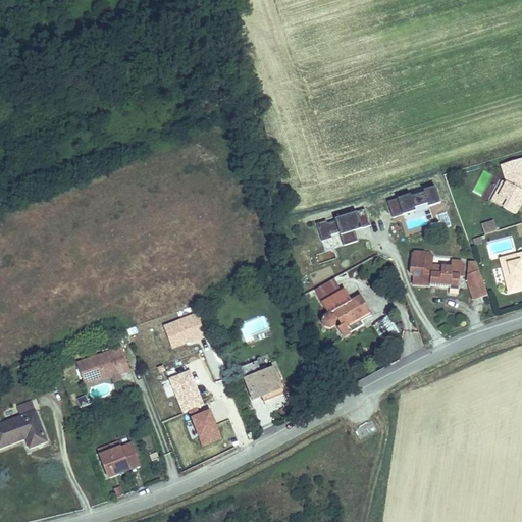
[(521,158),(502,165),(507,181),(507,184),(506,183),(499,197),(507,201),(504,208),(515,214),(521,201),(521,158)]
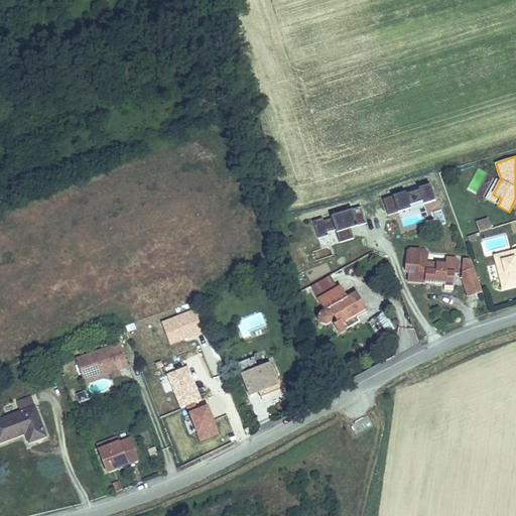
[(486,199),(498,206),(501,199),(493,195),(500,180),(497,179),(486,199)]
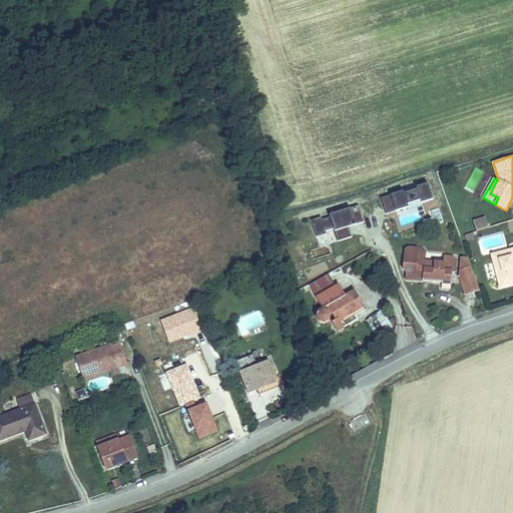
[(381,198),(386,214),(408,207),(407,204),(421,200),(422,203),(433,199),(428,183),(416,186),(417,189),(404,193),(403,190),(381,198)]
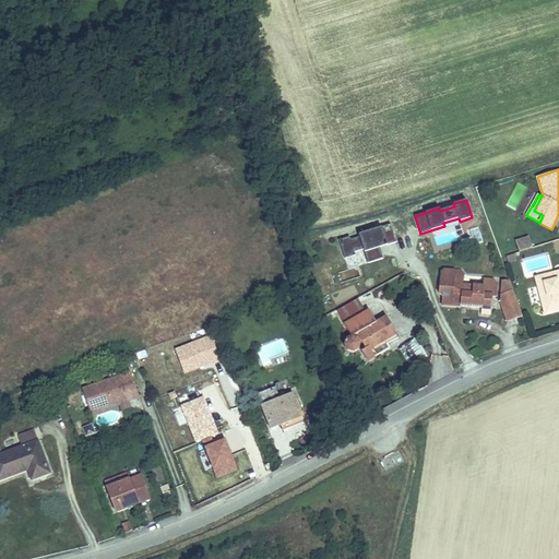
[(340,240),(345,259),(355,256),(355,252),(364,249),(368,263),(383,259),(379,245),(387,242),(388,246),(396,242),(391,225),(359,235),(359,237),(351,240),(349,237),(340,240)]
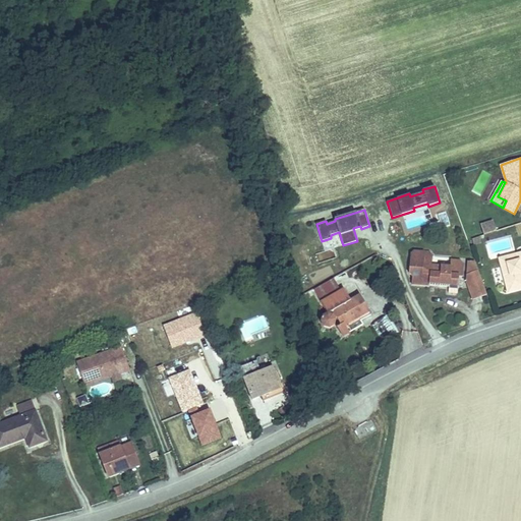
[(480,225),(484,235),(497,231),(493,221),(480,225)]
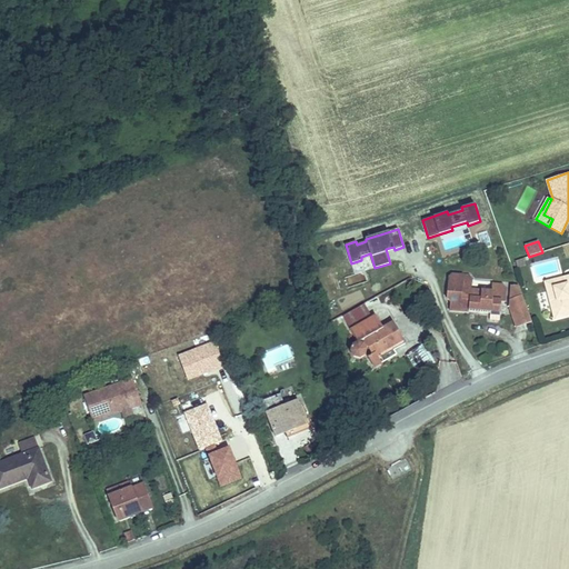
[(490,320),(499,321),(501,301),(505,301),(506,292),(491,291),(471,290),(463,289),(463,285),(467,282),(472,283),(472,280),(469,276),(452,275),(448,278),(447,297),(450,301),(450,310),(490,313),(490,320)]
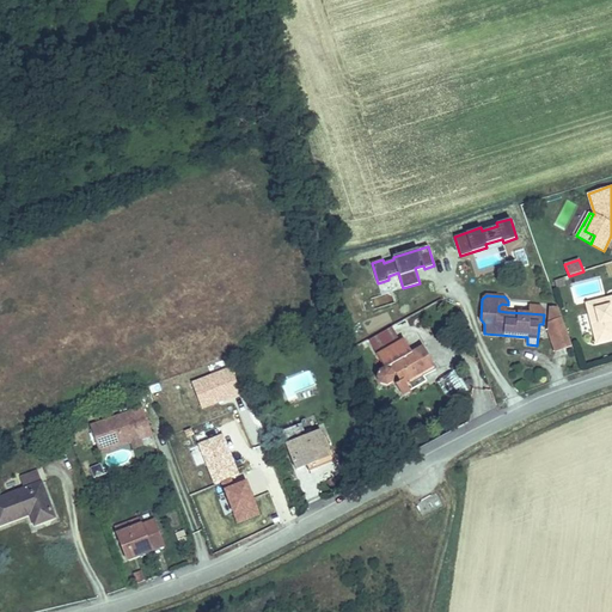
[(611,298),(587,305),(597,342),(611,338),(611,323),(611,324),(610,320),(611,319),(611,298)]
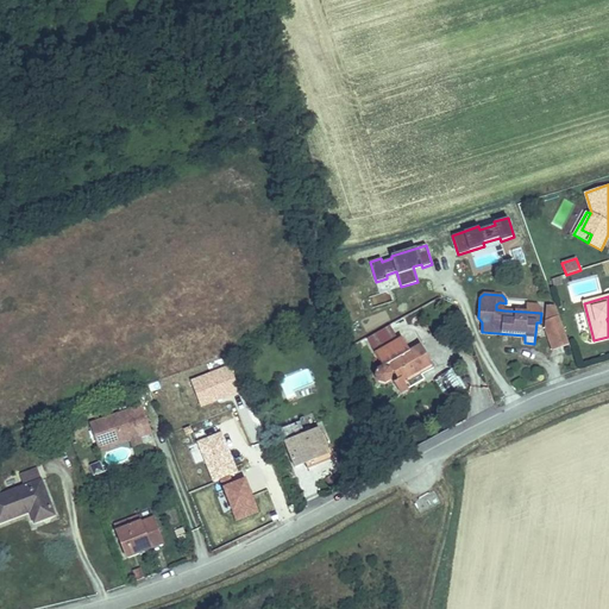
[(556,306),(547,306),(546,321),(559,316),(556,306)]
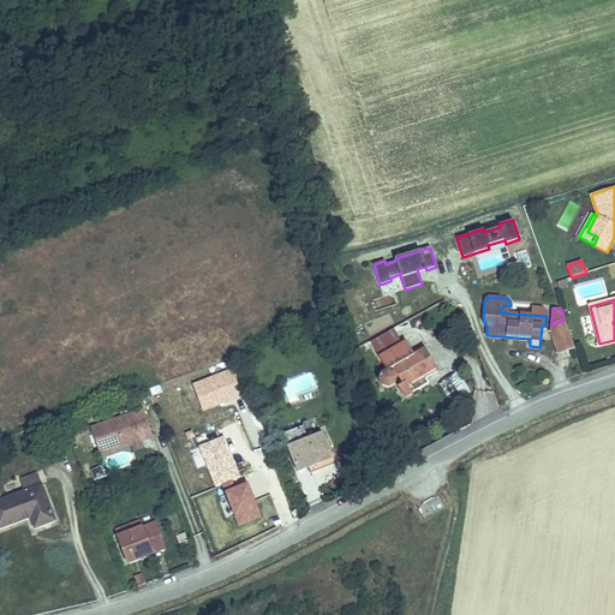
[(559,353),(575,347),(565,320),(551,324),(551,333),(559,353)]
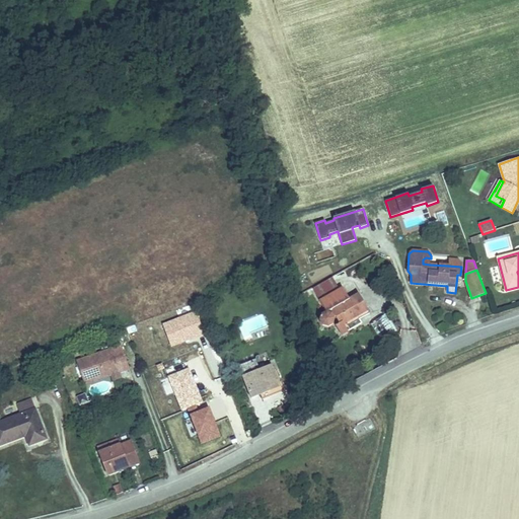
[(350,299),(343,287),(319,300),(326,312),(321,315),(320,320),(322,325),(328,327),(334,324),(335,318),(335,317),(336,317),(340,324),(341,325),(357,316),(368,310),(358,294),(350,299)]
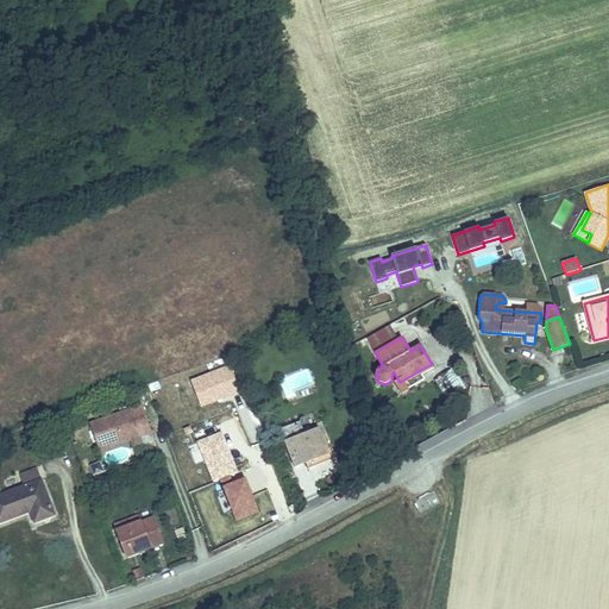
[(437,377),(446,397),(463,389),(453,369),(437,377)]
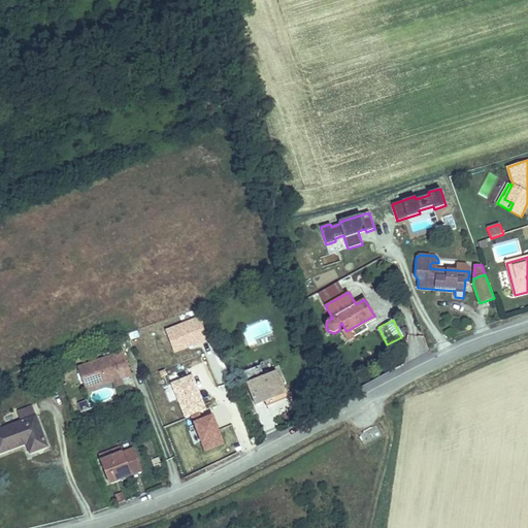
[(347,331),(345,330),(342,332),(348,340),(367,329),(363,322),(347,331)]
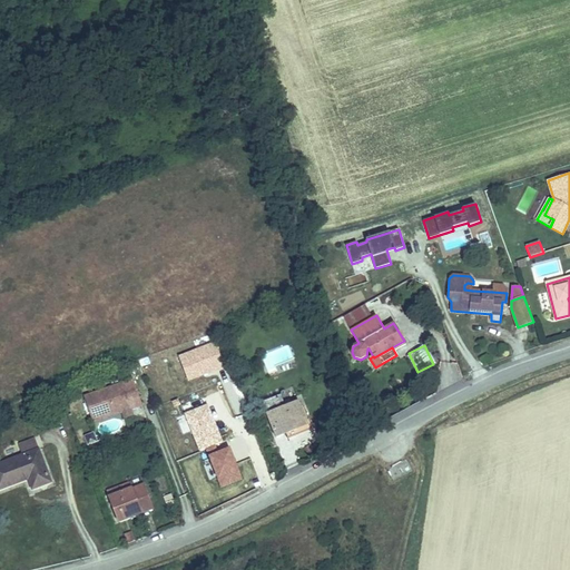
[(134,380),(84,396),(92,420),(129,406),(130,410),(143,405),(134,380)]
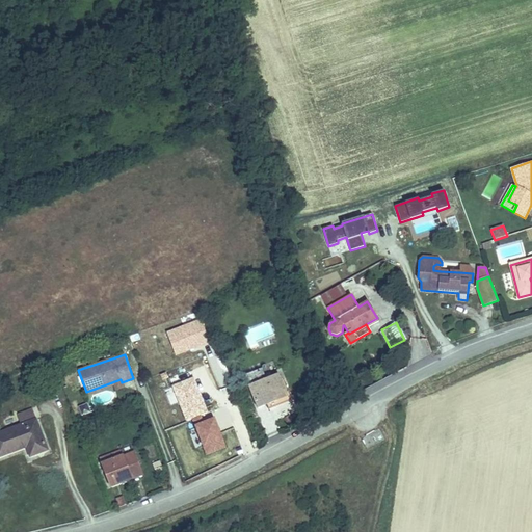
[(262,368),(244,375),(258,408),(264,405),(271,402),(270,399),(280,395),(281,399),(287,396),(278,375),(267,379),(262,368)]
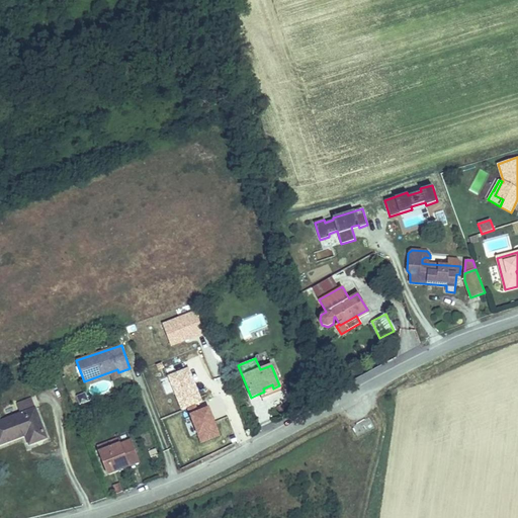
[(117,369),(84,381),(85,384),(111,374),(112,379),(120,377),(118,372),(117,369)]
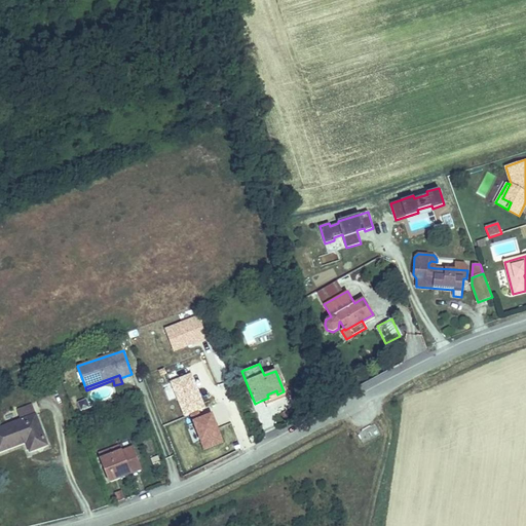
[(267,395),(268,398),(261,401),(263,406),(286,397),(284,391),(277,395),(276,390),(267,395)]
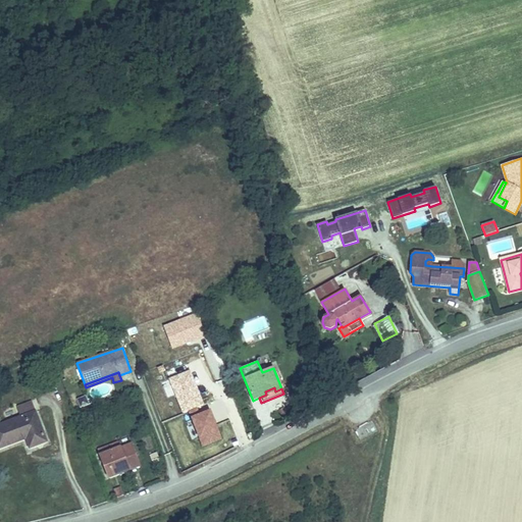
[(46,441),(46,440),(32,403),(17,408),(20,417),(0,425),(0,448),(27,438),(30,448),(46,441)]
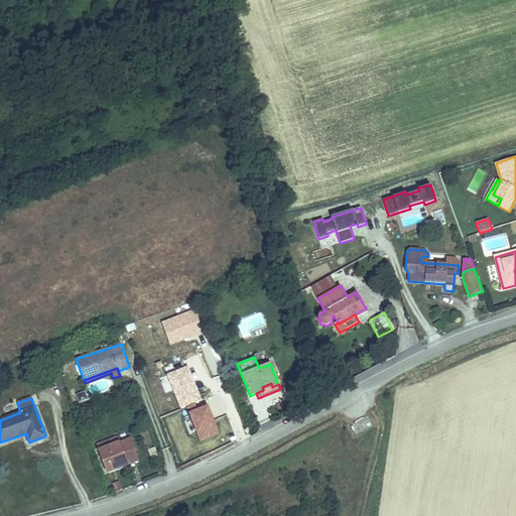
[(117,437),(97,445),(107,472),(118,468),(119,471),(125,468),(126,465),(138,460),(130,438),(120,442),(117,437)]
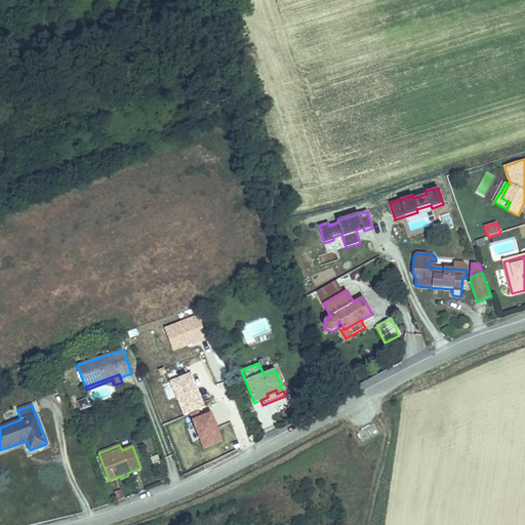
[(115,493),(117,500),(117,501),(124,498),(121,491),(115,493)]
